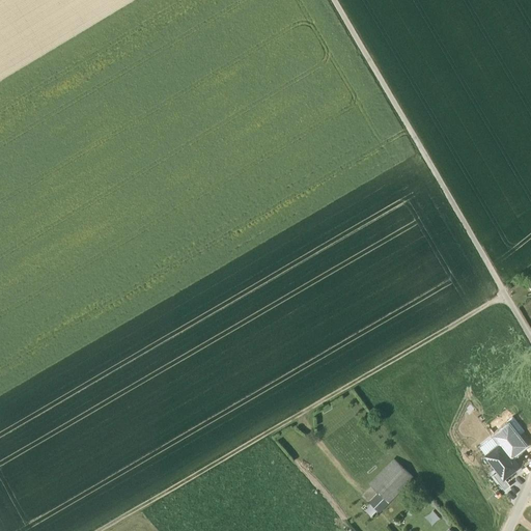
[(508,423),(518,436),(521,434),(524,431),(513,419),(508,423)]
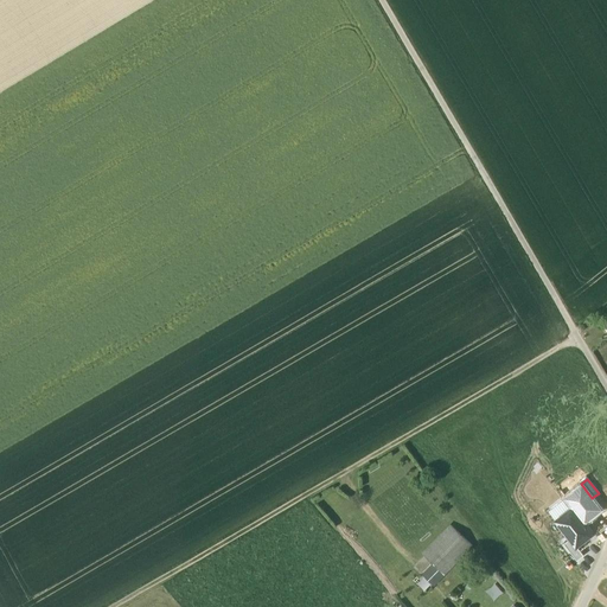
[(566,497),(573,506),(585,522),(586,521),(604,506),(595,496),(592,498),(581,484),(566,497)]
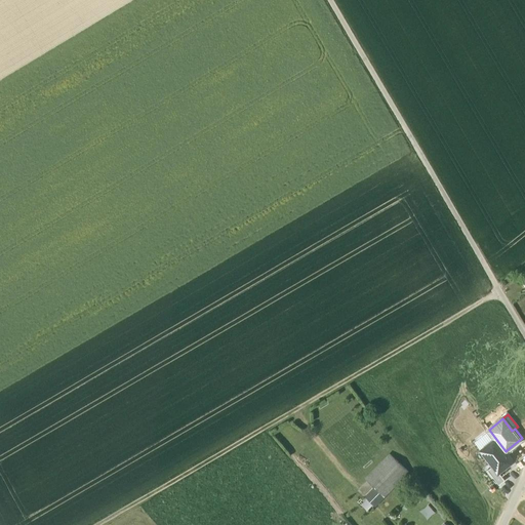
[(480,449),(493,466),(498,472),(514,460),(507,450),(506,451),(495,438),(480,449)]
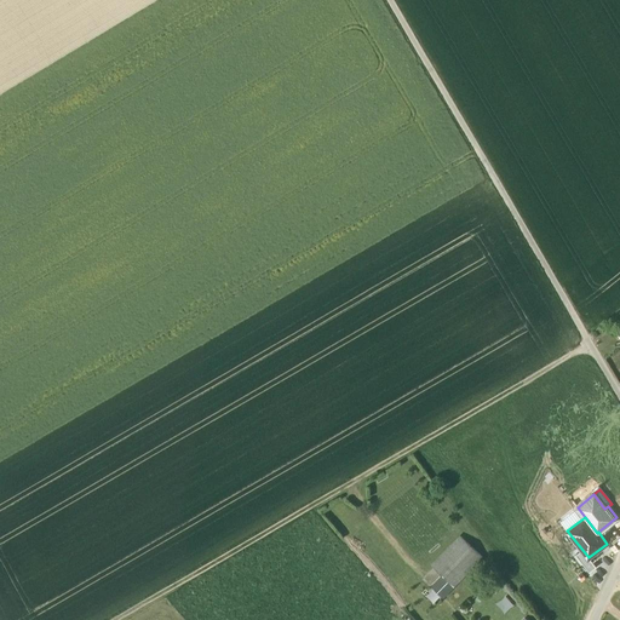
[(459,537),(431,567),(453,587),(481,557),(459,537)]
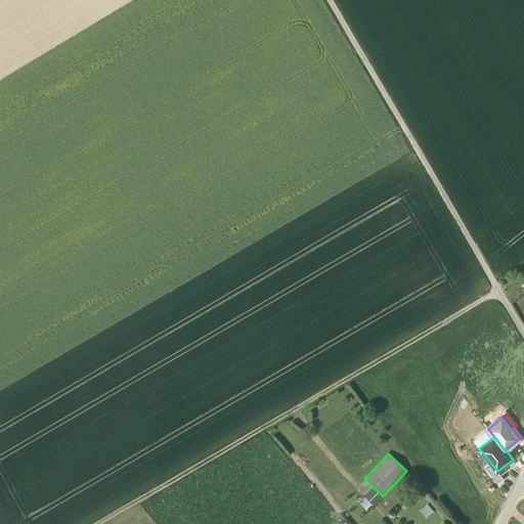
[(486,469),(498,484),(504,479),(497,471),(492,465),(486,469)]
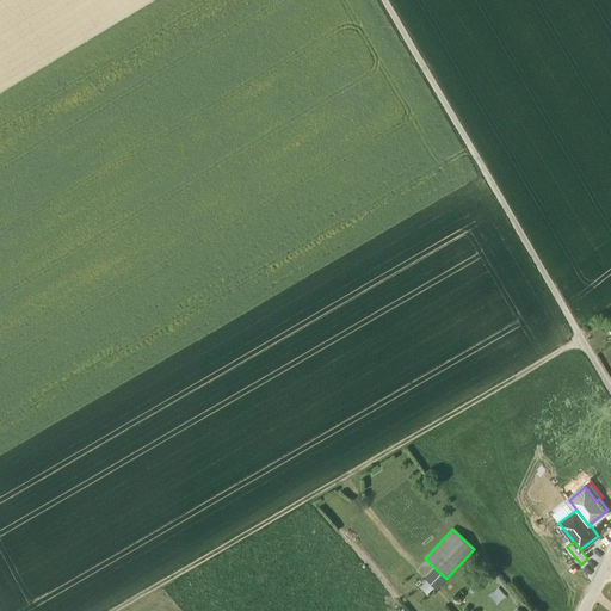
[(491,593),(498,603),(507,596),(500,586),(491,593)]
